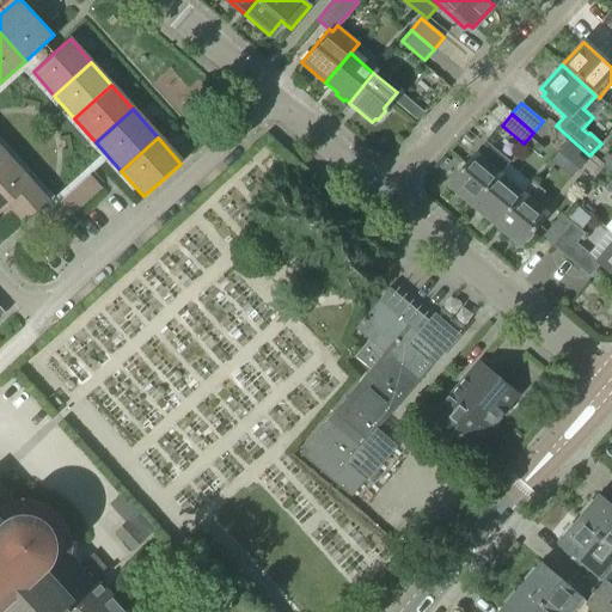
[(570,140),(551,163),(571,179),(586,163),(577,155),(582,151),(570,140)]
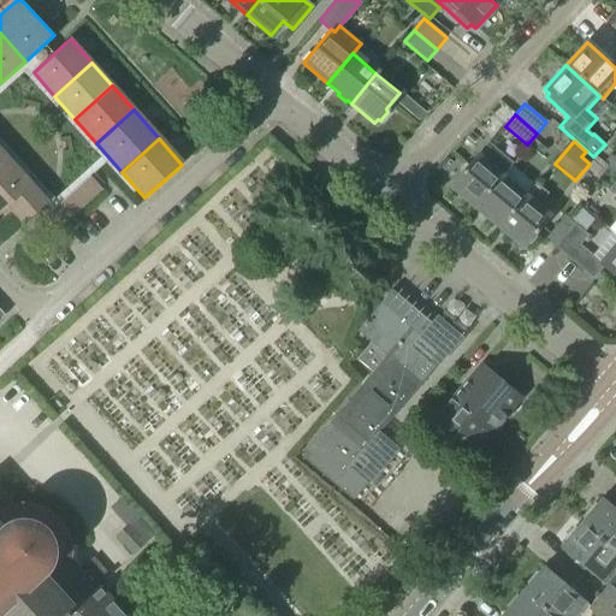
[(451,185),(475,206),(501,177),(501,178),(513,164),(487,143),(451,185)]
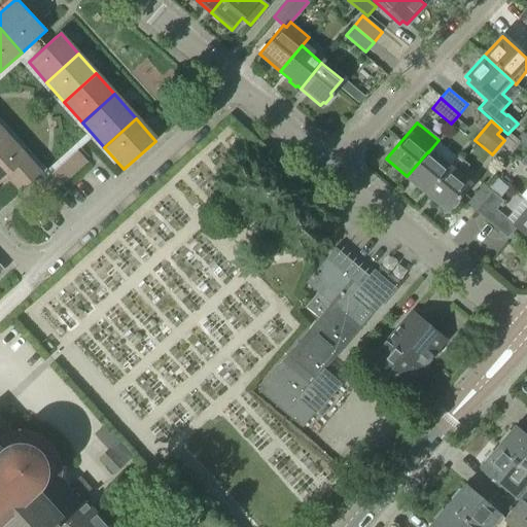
[(0,151),(12,141),(0,127),(0,151)]
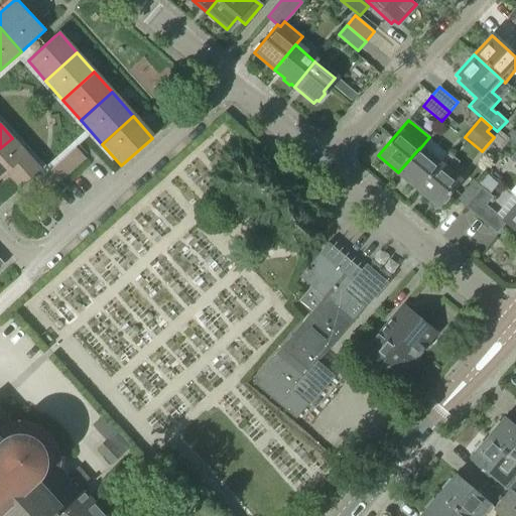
[(40,169),(12,138),(0,148),(0,178),(9,171),(16,178),(14,180),(20,187),(40,169)]
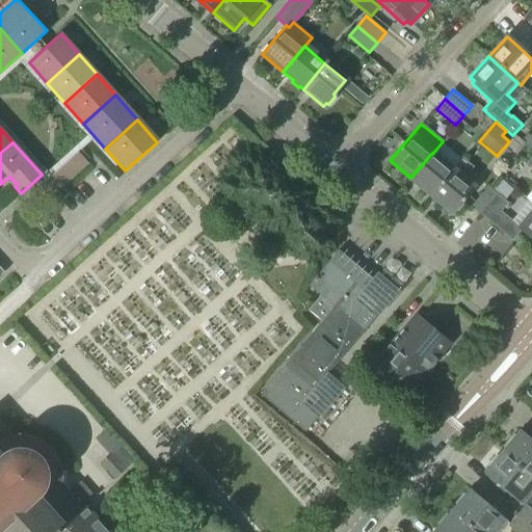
[(50,196),(87,164),(87,163),(78,153),(41,186),(50,196)]
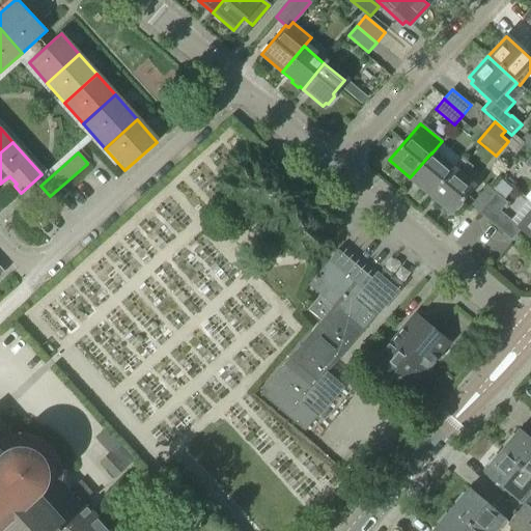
[(451,170),(431,152),(410,177),(418,185),(418,187),(426,194),(428,193),(430,195),(451,170)]
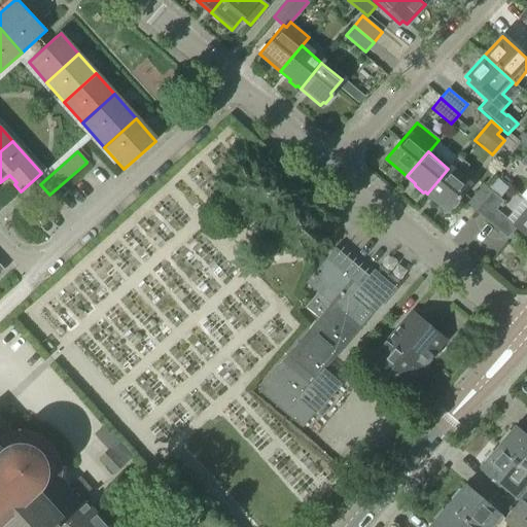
[(448,169),(427,194),(448,211),(450,208),(453,209),(458,203),(457,200),(469,185),(460,178),(469,166),(458,156),(448,169)]
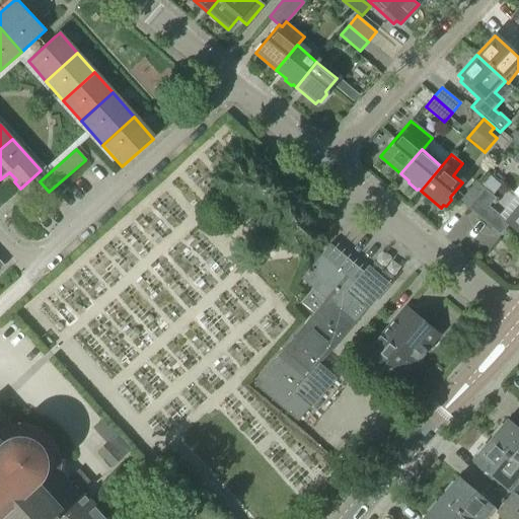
[(459,201),(468,209),(485,190),(475,182),(459,201)]
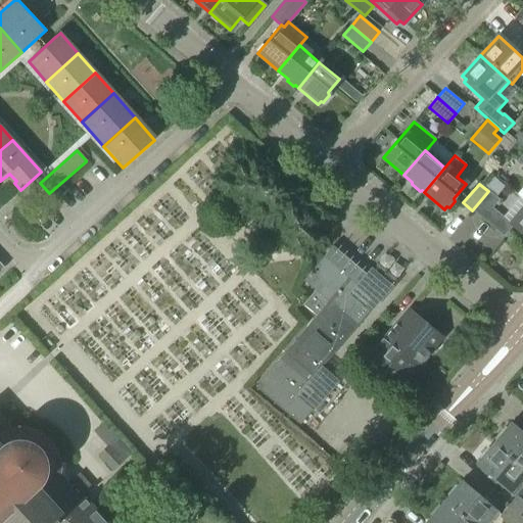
[(512,226),(522,235),(522,238),(522,239),(522,238),(522,199),(520,197),(520,198),(504,218),(492,208),(500,200),(488,191),(472,210),(493,230),(502,221),(510,228),(512,226)]
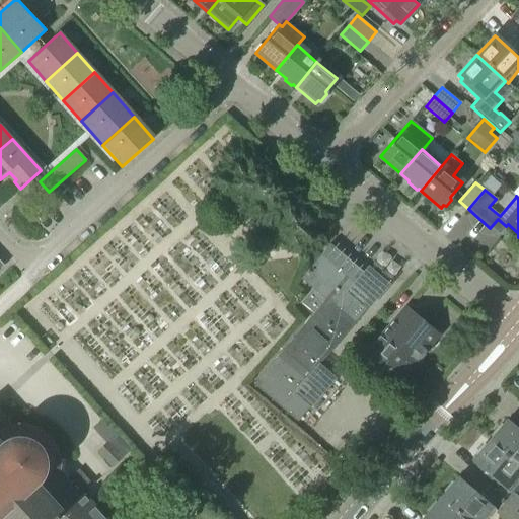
[(320,376),(314,371),(384,290),(330,244),(300,280),(312,290),(301,303),(313,314),(253,385),(297,422),(324,389),(320,386),(320,376)]
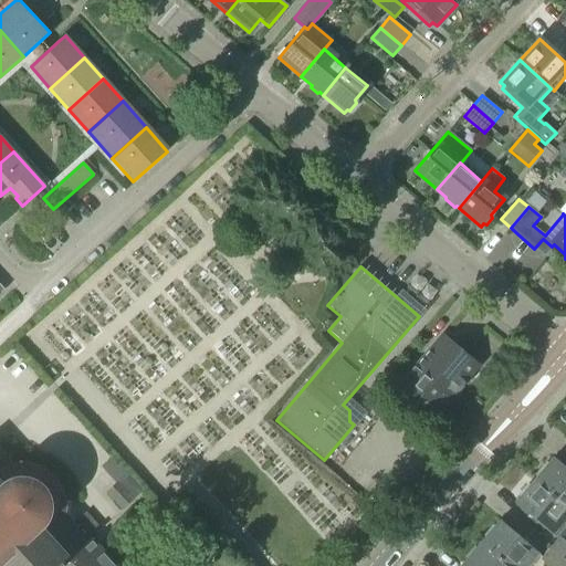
[(442,336),(395,391),(430,421),(478,366),(442,336)]
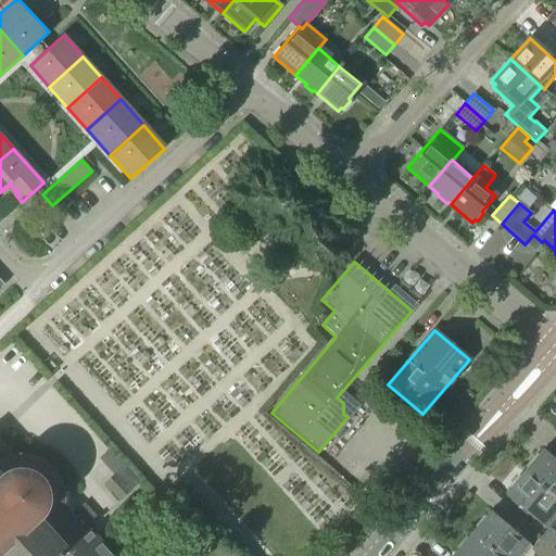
[(61,555),(84,535),(61,510),(62,503),(62,491),(59,481),(52,471),(45,464),(37,460),(29,458),(22,457),(13,457),(0,443),(0,555),(61,555)]
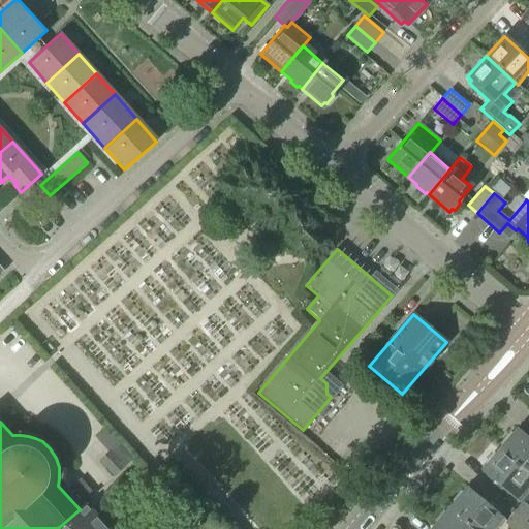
[(505,444),(501,449),(528,473),(528,438),(519,430),(514,435),(511,433),(503,442),(505,444)]
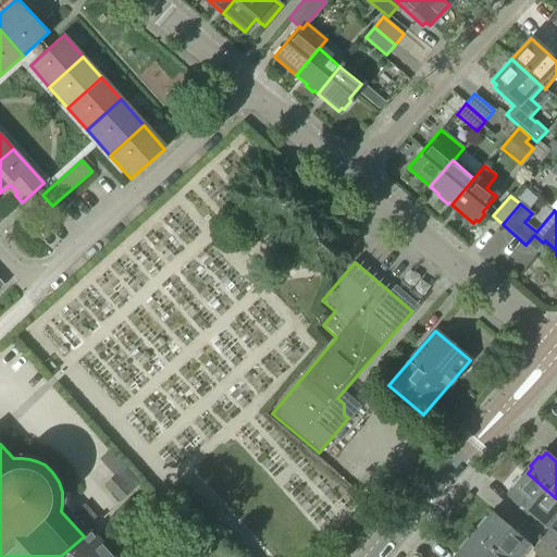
[(141,484),(127,468),(106,486),(120,503),(141,484)]
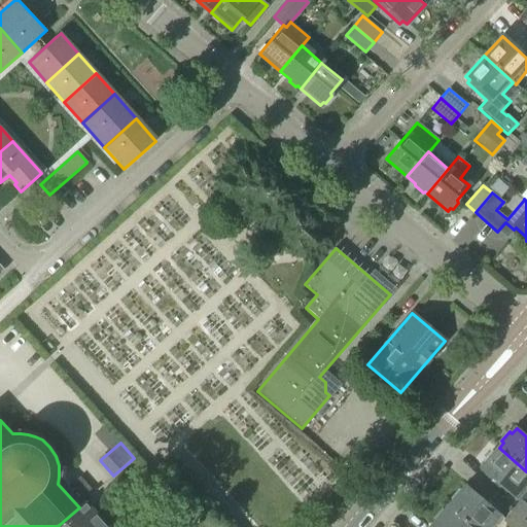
[(526,480),(526,471),(499,448),(494,454),(492,451),(484,461),(486,463),(481,468),(518,499),(526,488),(523,486),(526,480)]
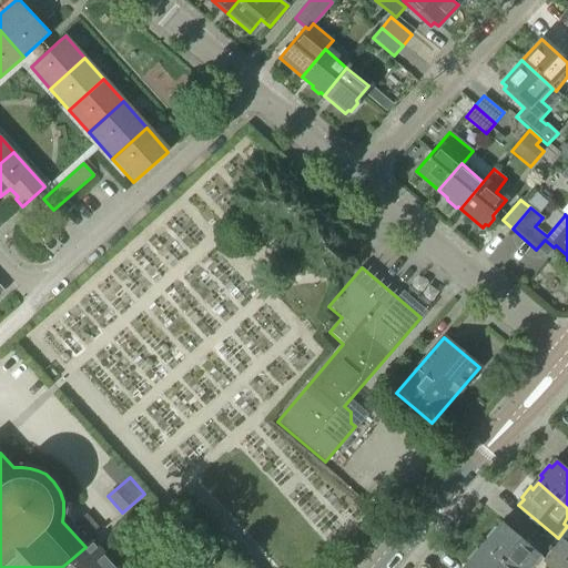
[(488,540),(484,546),(509,567),(534,567),(543,558),(503,524),(497,529),(495,528),(486,538),(488,540)]
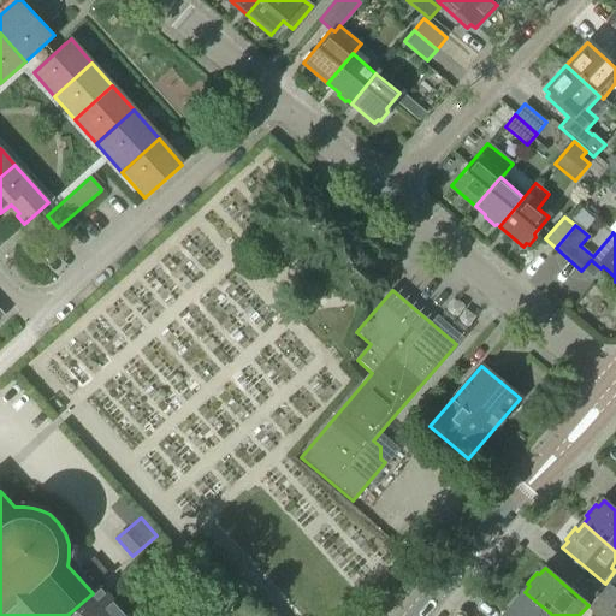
[(615,592),(610,586),(600,598),(615,610),(615,592)]
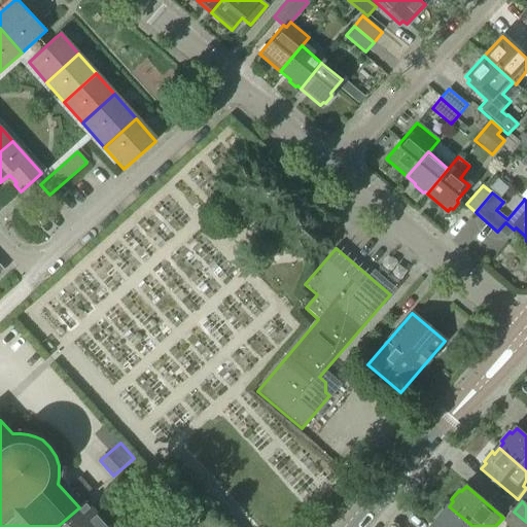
[(105,526),(83,503),(58,526),(105,526)]
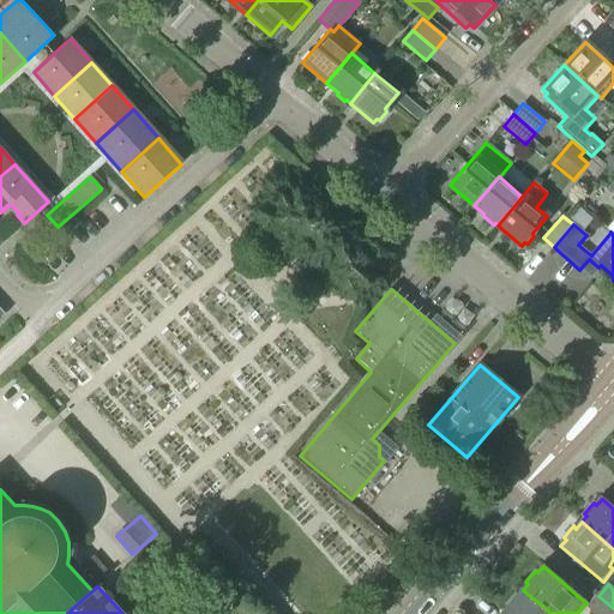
[(551,613),(523,590),(517,596),(515,594),(505,606),(507,608),(503,613),(551,613)]
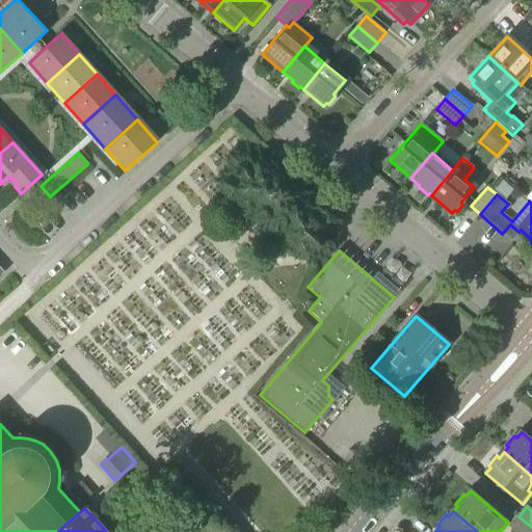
[(531,531),(531,527),(519,516),(510,526),(517,531),(531,531)]
